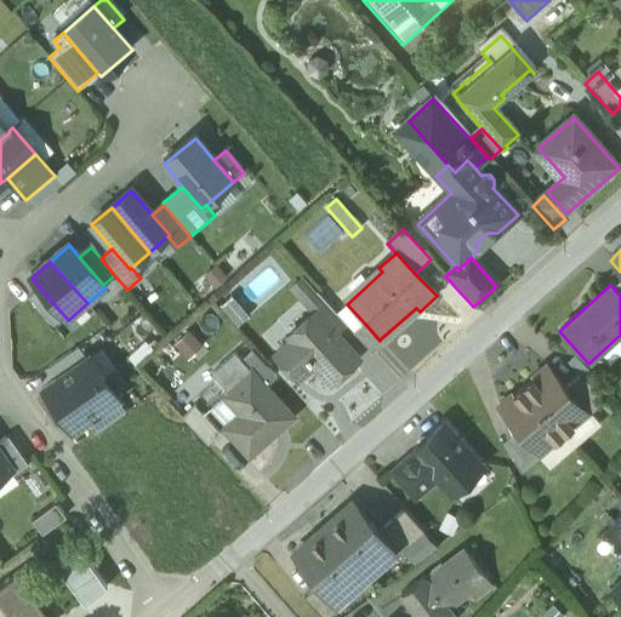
[(64,316),(41,290),(30,300),(53,326),(64,316)]
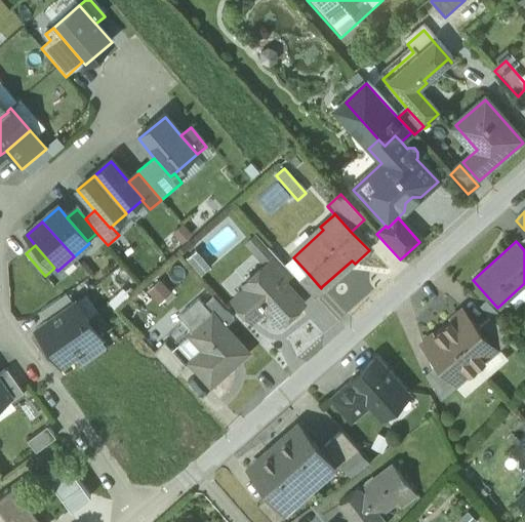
[(286,269),(268,248),(257,257),(266,266),(267,265),(278,277),(286,269)]
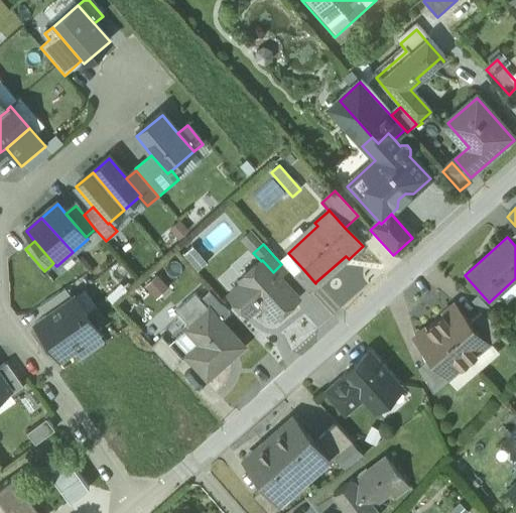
[(302,268),(288,253),(279,261),(293,276),(302,268)]
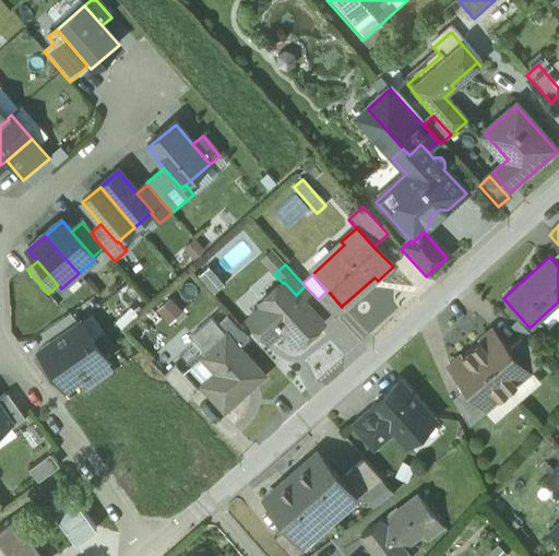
[(296,295),(284,282),(283,283),(260,304),(263,307),(248,320),(268,342),(282,329),(298,346),(322,323),(296,295)]
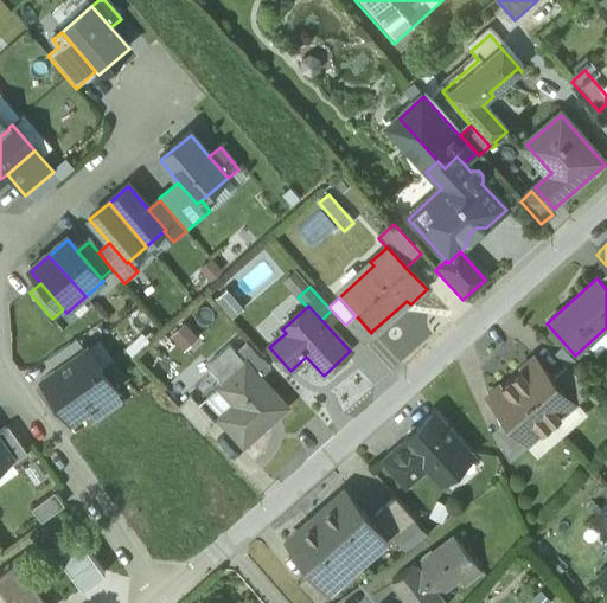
[(371,333),(356,315),(345,325),(364,346),(375,337),(371,332),(371,333)]
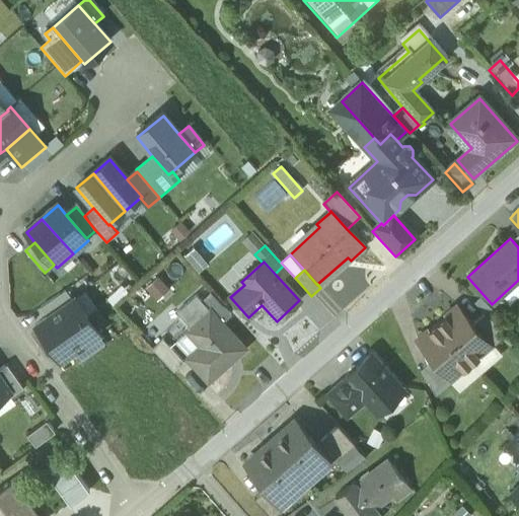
[(41,310),(48,320),(72,303),(65,293),(41,310)]
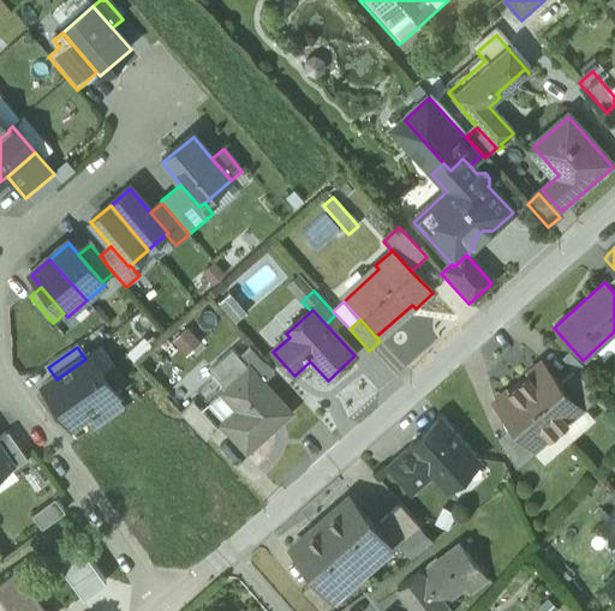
[(273,375),(250,349),(239,359),(249,369),(263,384),(273,375)]
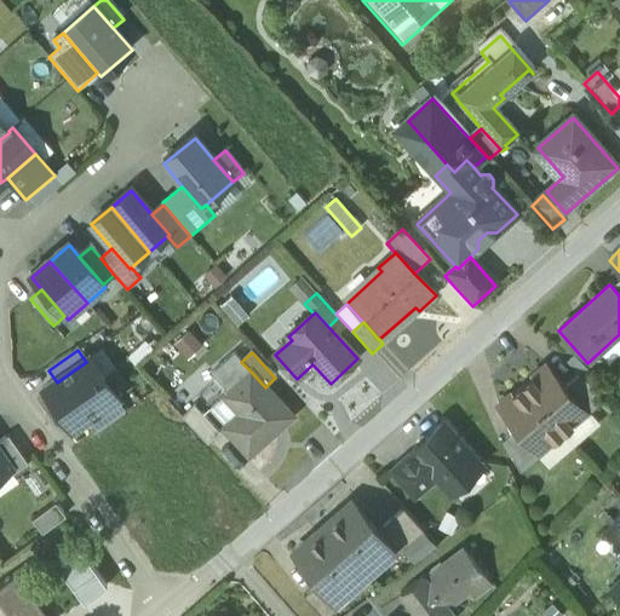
[(235,355),(211,375),(227,393),(251,372),(241,362),(235,355)]
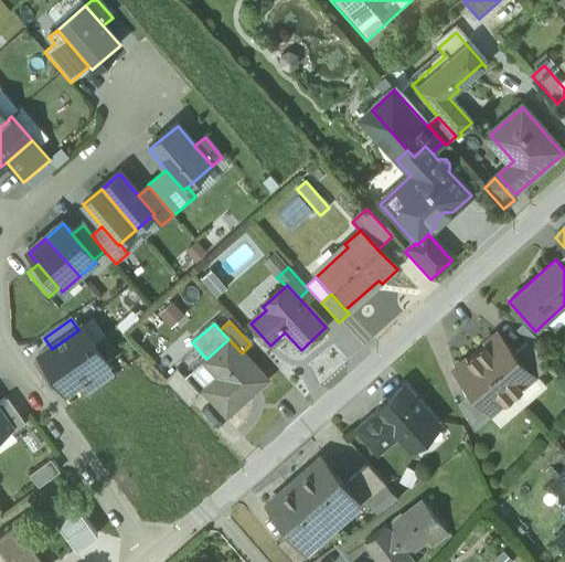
[(40,358),(53,377),(95,347),(82,328),(78,330),(52,349),(40,358)]
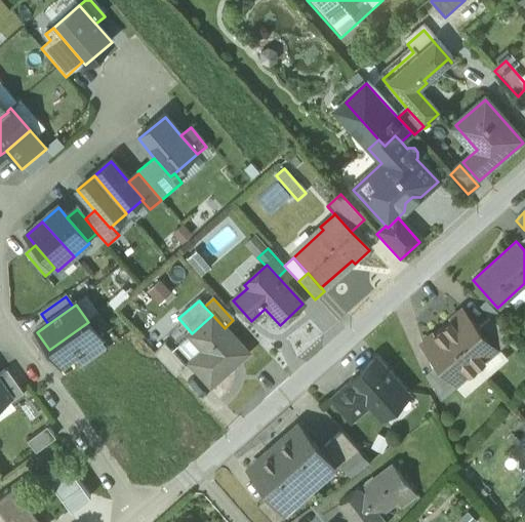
[(461,312),(421,347),(438,365),(456,387),(496,353),(478,330),(461,312)]
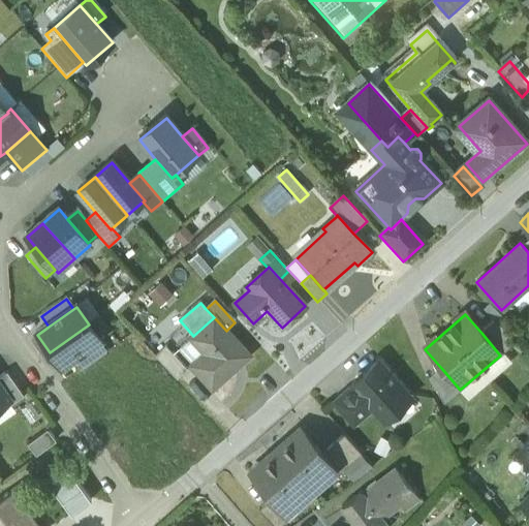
[(214,317),(193,336),(208,351),(190,367),(212,392),(250,358),(214,317)]
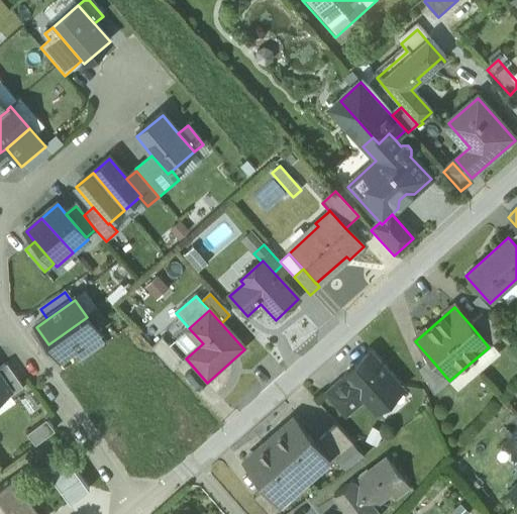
[(504,334),(483,314),(471,325),(489,347),(504,334)]
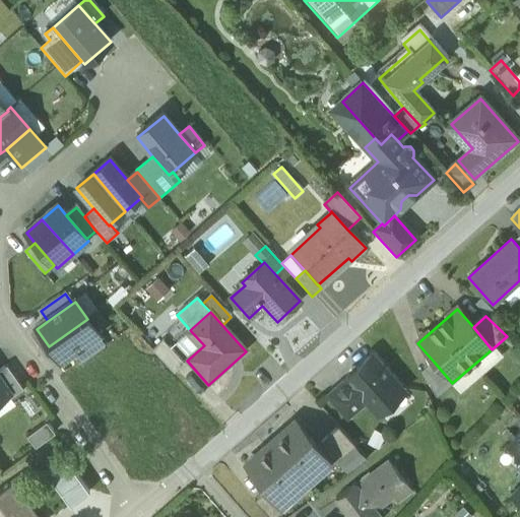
[(100,336),(87,319),(49,346),(61,364),(72,356),(98,337),(100,336)]
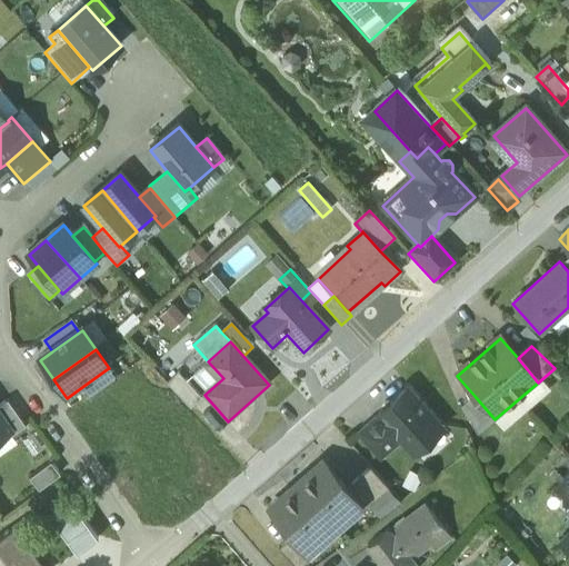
[(107,369),(79,389),(88,400),(115,380),(107,369)]
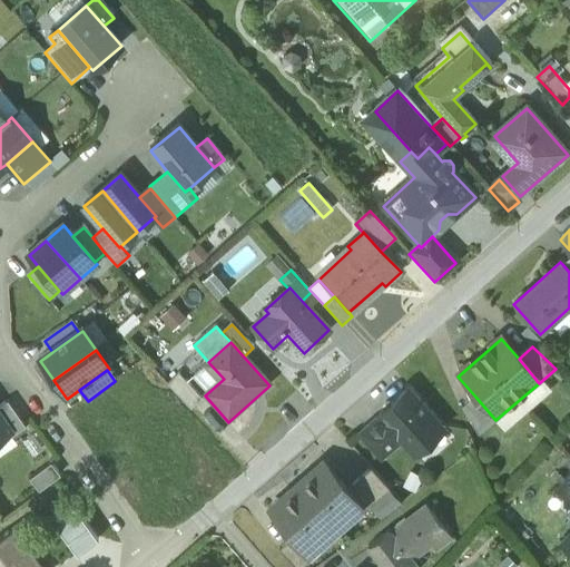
[(202,400),(178,374),(167,385),(190,411),(202,400)]
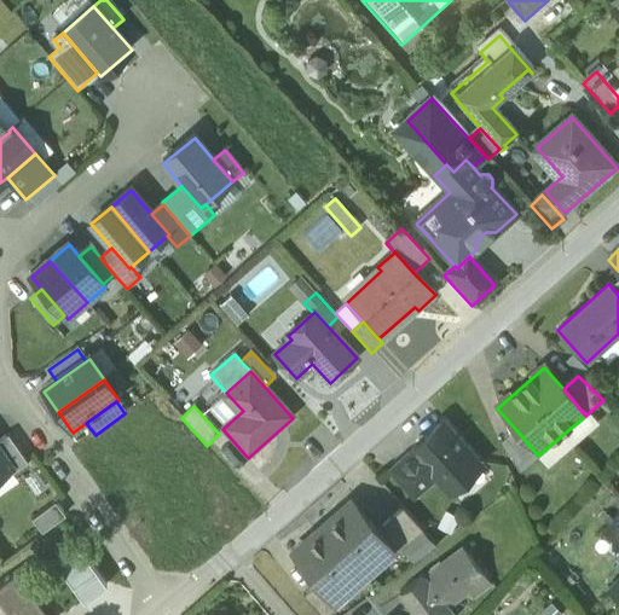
[(481,466),(444,423),(424,440),(424,441),(414,451),(414,450),(411,451),(437,480),(450,494),(481,466)]
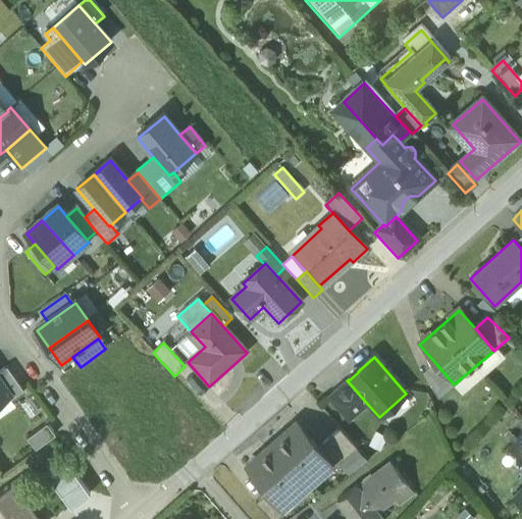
[(435,363),(423,374),(437,400),(454,384),(435,363)]
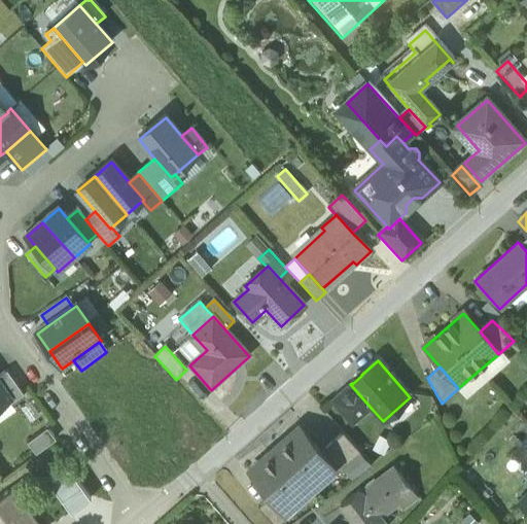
[(24,396),(7,373),(0,377),(0,387),(8,400),(7,402),(10,406),(24,396)]
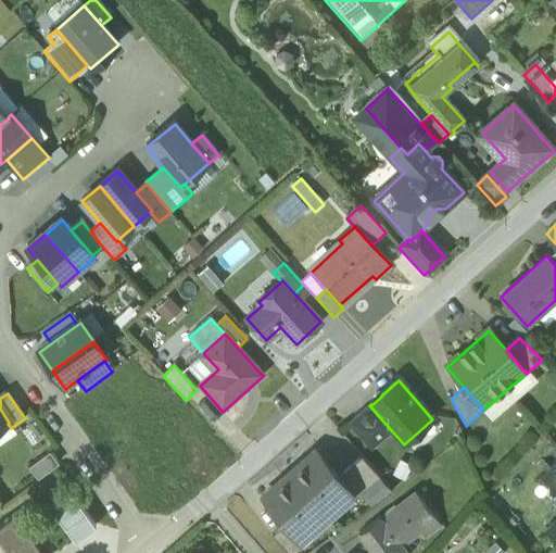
[(392,431),(370,407),(350,426),(371,450),(392,431)]
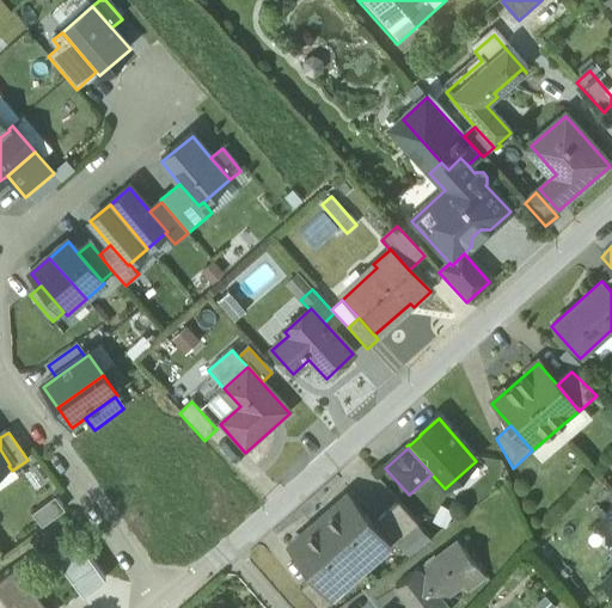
[(0,471),(8,466),(10,465),(0,449),(0,471)]
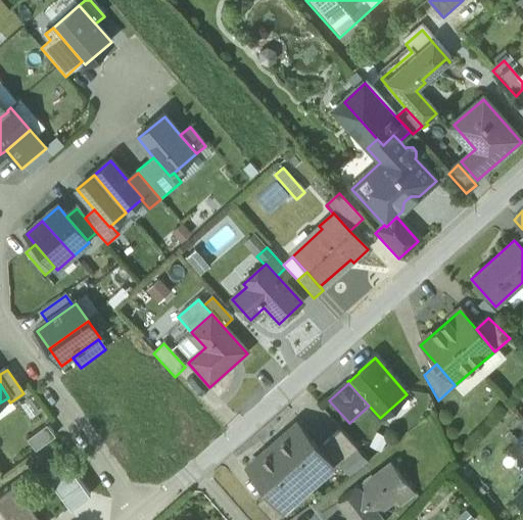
[(319,450),(297,426),(273,447),(305,484),(328,463),(330,462),(319,450)]
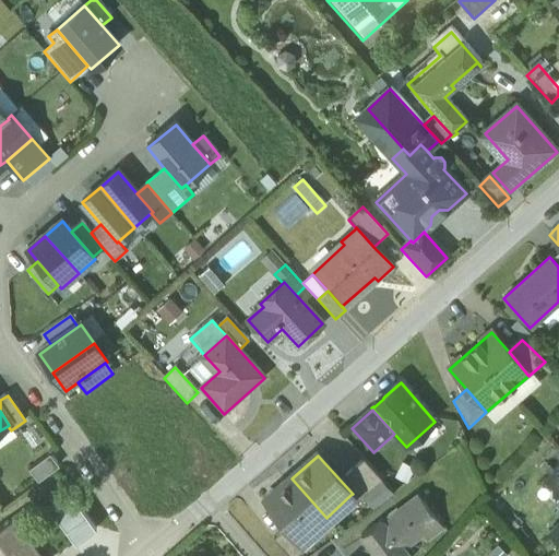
[(50,457),(28,472),(38,485),(59,469),(50,457)]
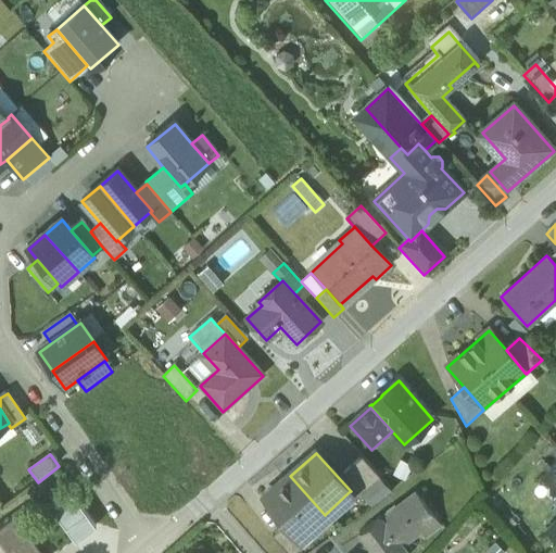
[(361,459),(339,478),(351,491),(349,492),(369,514),(393,493),(361,459)]
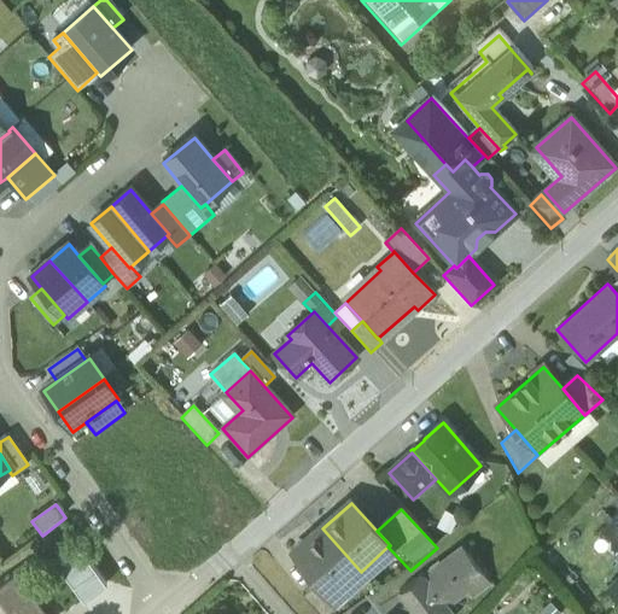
[(617,515),(604,531),(612,538),(612,549),(617,548),(617,515)]
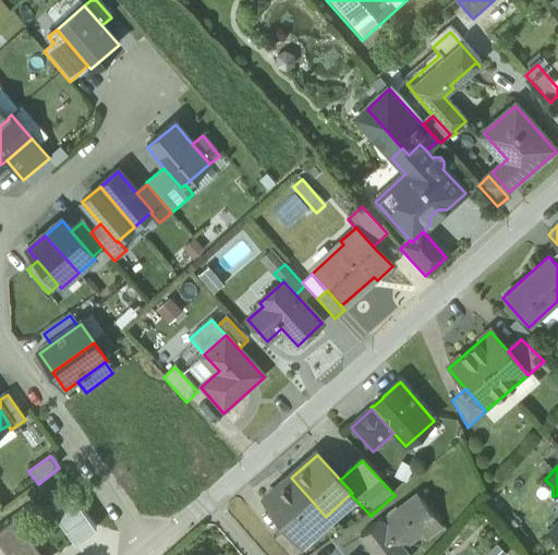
[(326,517),(291,478),(264,502),(287,527),(299,540),(301,539),(326,517)]
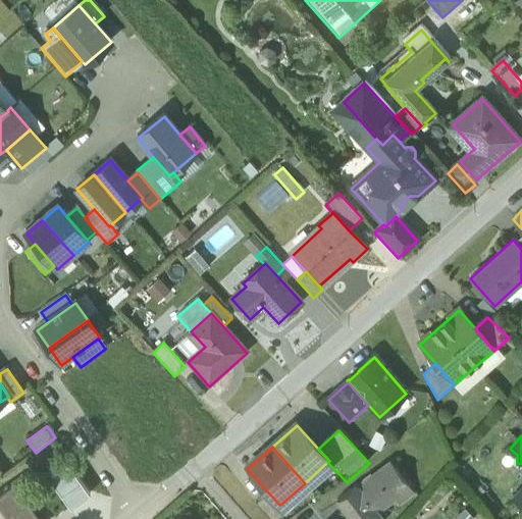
[(390,464),(358,488),(356,486),(336,502),(350,518),(379,518),(375,513),(409,487),(390,464)]
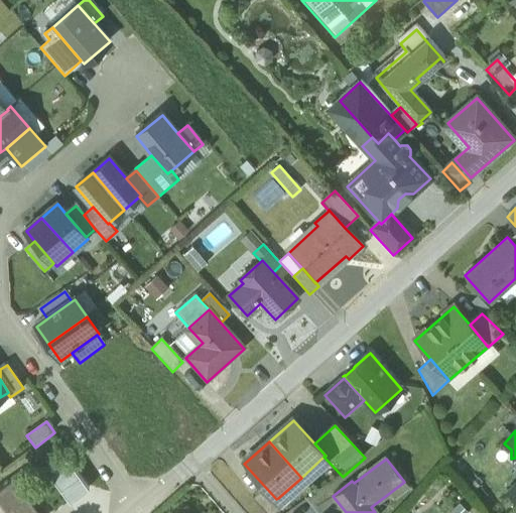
[(67,462),(48,475),(71,505),(89,492),(67,462)]
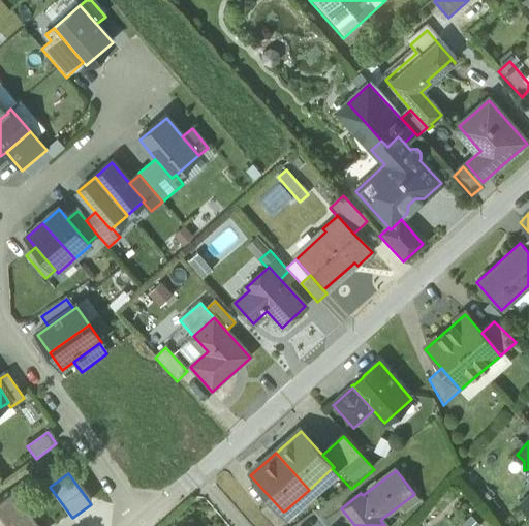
[(36,525),(12,492),(0,500),(0,525),(36,525)]
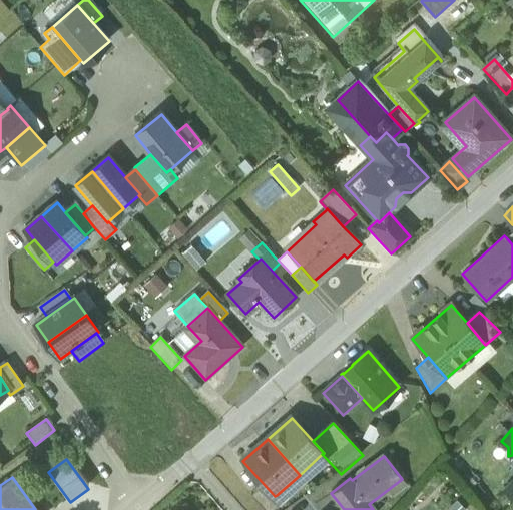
[(264,484),(250,496),(263,509),(275,509),(283,503),(277,495),(275,496),(264,484)]
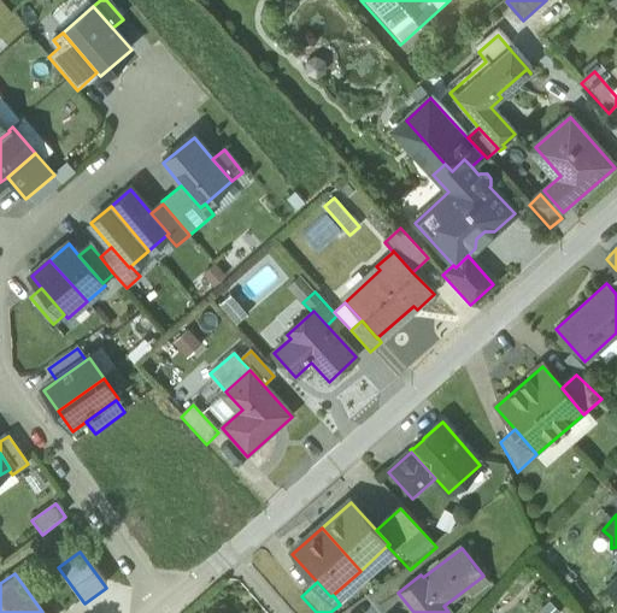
[(616,582),(606,594),(616,603),(616,582)]
